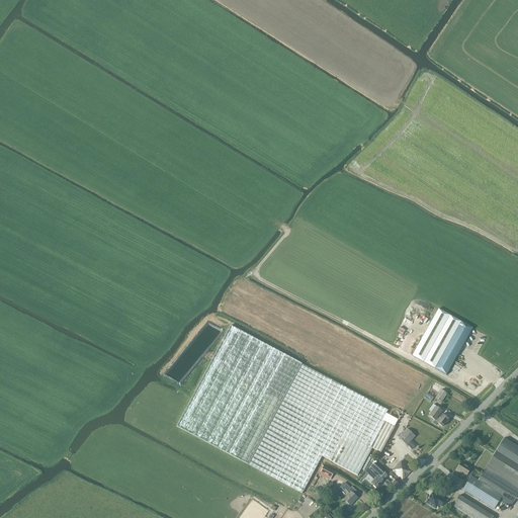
[(439,309),(412,356),(435,368),(446,375),(472,328),(461,322),(439,309)]
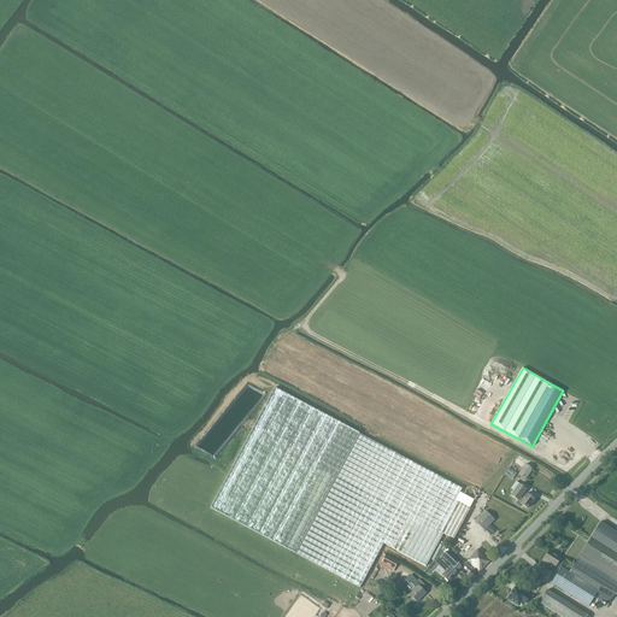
[(275,388),(210,509),(295,554),(360,588),(385,544),(425,565),(427,566),(444,534),(454,540),(470,510),(469,509),(474,500),(460,493),(462,489),(360,435),(360,434),(275,388)]
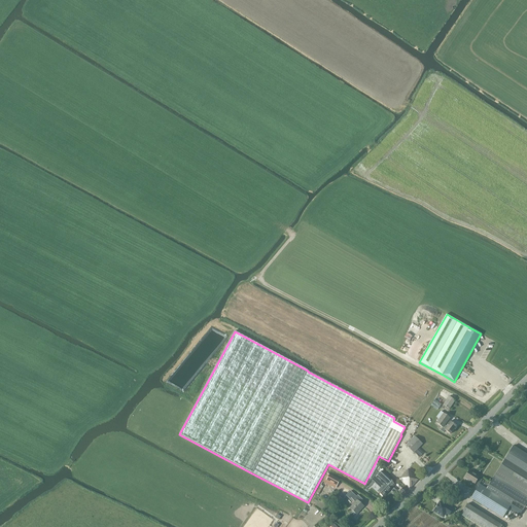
[(444,405),(447,408),(450,410),(455,400),(449,396),(444,405)]
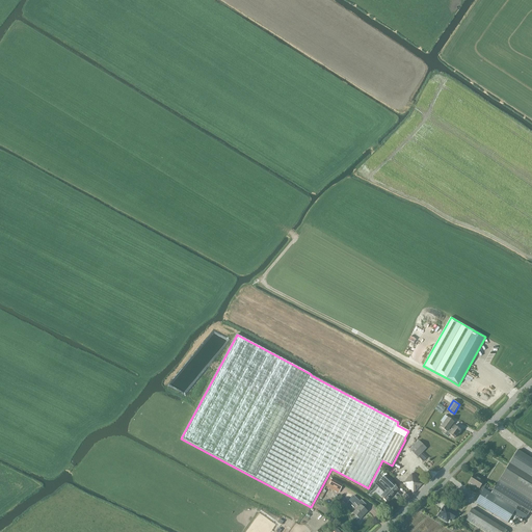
[(442,415),(446,408),(439,404),(435,409),(442,415)]
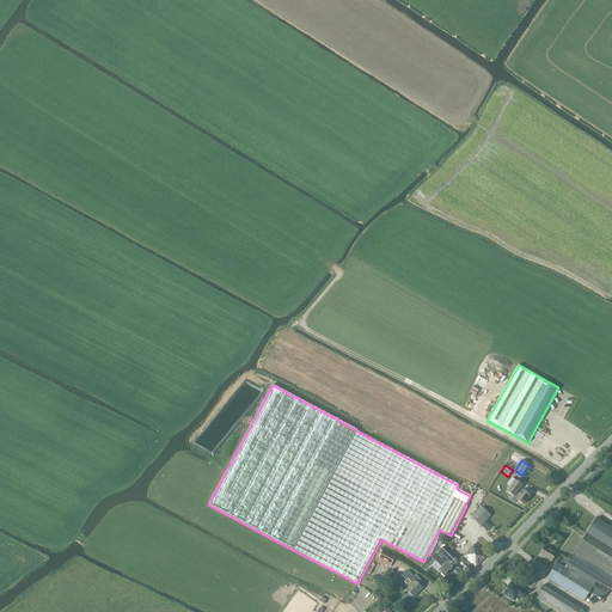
[(507,484),(510,487),(507,491),(514,497),(512,500),(515,503),(518,500),(522,505),(530,495),(522,489),(519,494),(518,496),(516,494),(522,485),(512,478),(507,484)]
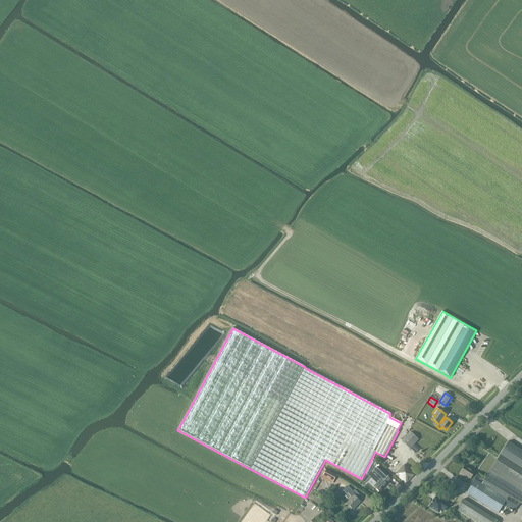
[(402,441),(406,446),(410,449),(411,448),(416,453),(419,449),(415,445),(419,439),(411,432),(402,441)]
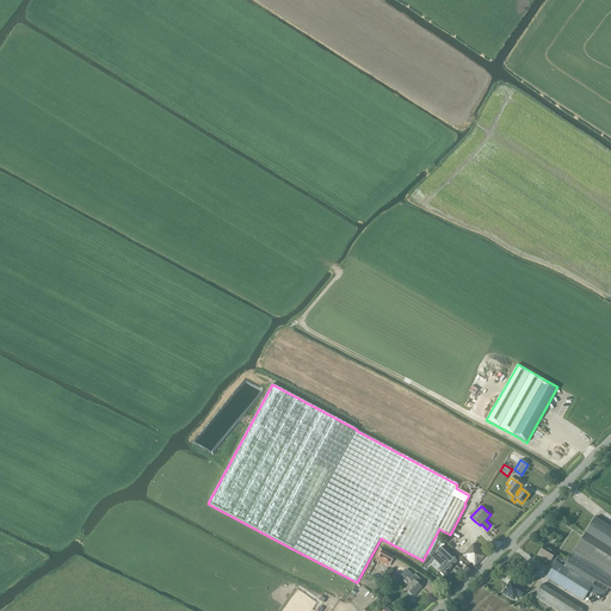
[(554,565),(545,578),(582,600),(588,592),(588,591),(602,599),(610,584),(610,528),(594,518),(565,567),(556,561),(555,562),(554,565)]
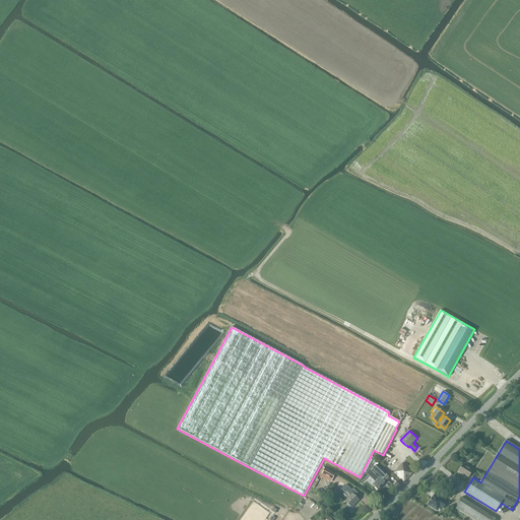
[(367,472),(373,460),(371,459),(364,471),(367,472)]
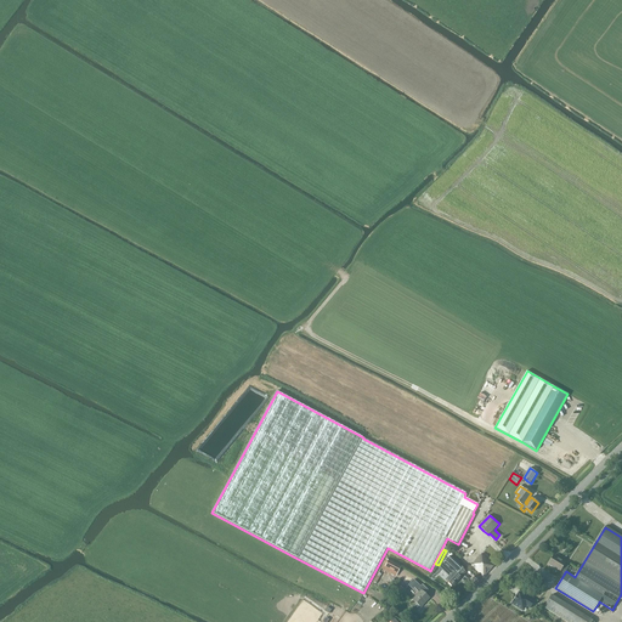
[(475,563),(471,565),(484,577),(495,566),(482,554),(474,561),(475,563)]
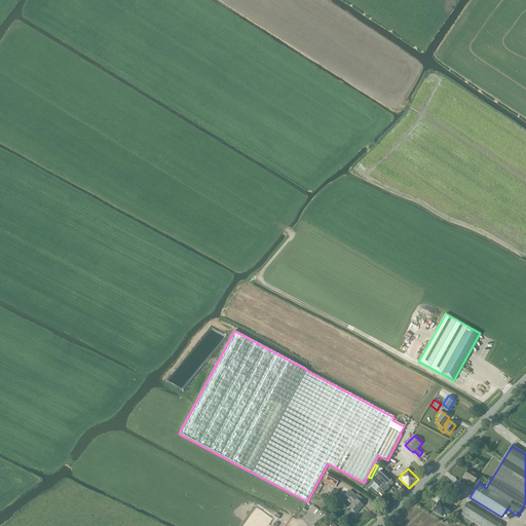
[(466,474),(463,477),(474,484),(475,482),(478,484),(479,483),(481,479),(478,477),(479,476),(468,470),(466,474)]
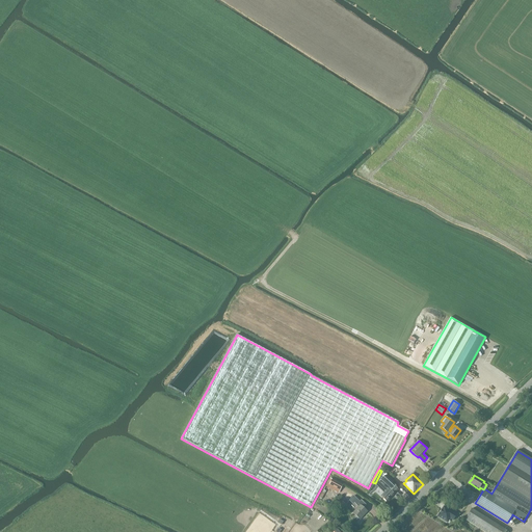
[(380,476),(375,484),(384,493),(381,496),(387,501),(398,488),(386,477),(384,476),(382,478),(380,476)]
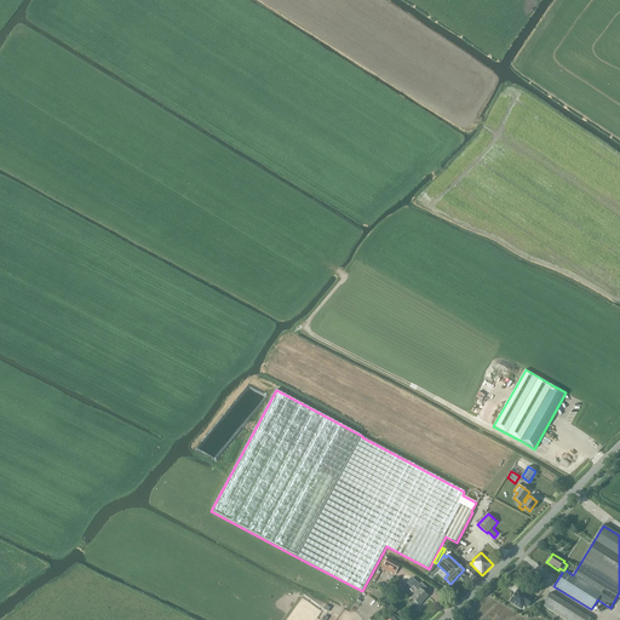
[(385,557),(380,567),(395,575),(400,566),(388,558),(386,558),(385,557)]
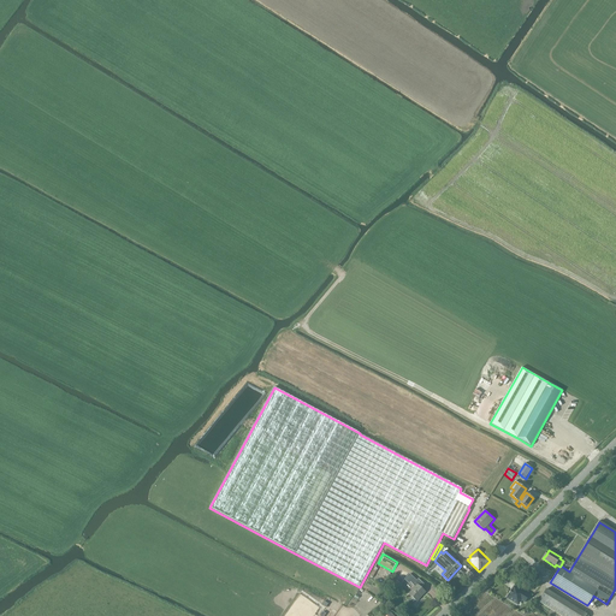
[(415,586),(408,594),(416,602),(426,592),(420,587),(424,585),(419,579),(414,584),(415,586)]
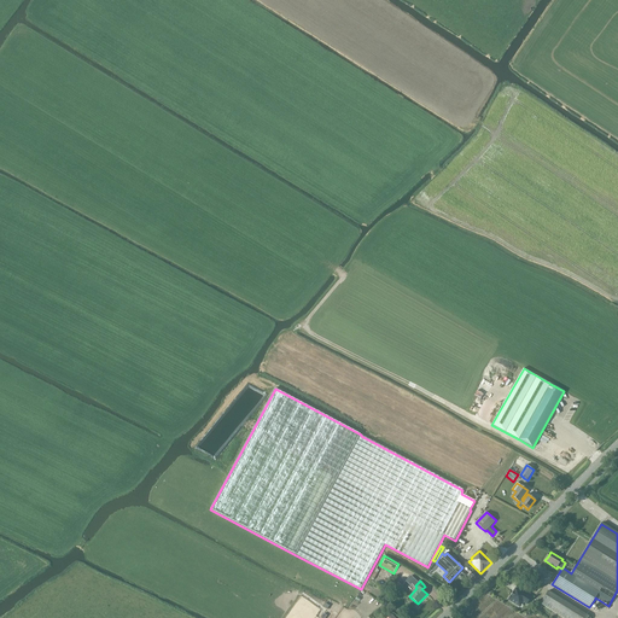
[(523,602),(526,605),(531,598),(516,588),(508,600),(520,607),(523,602)]
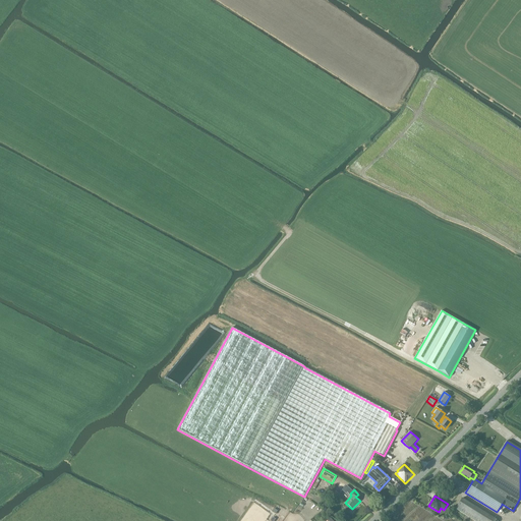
[(474,520),(496,520),(497,520),(462,499),(456,509),(474,520)]
